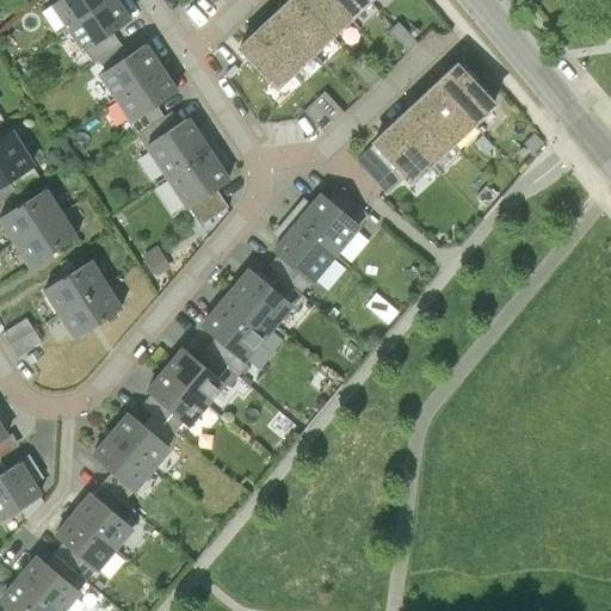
[(67,32),(113,0),(62,0),(50,8),(67,32)]
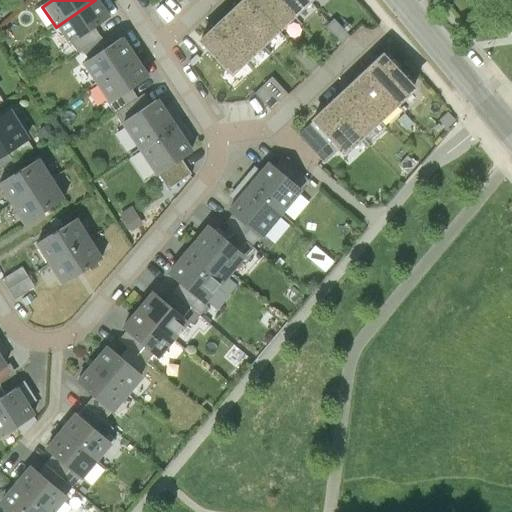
[(69,46),(110,18),(97,0),(95,0),(56,27),(69,46)]
